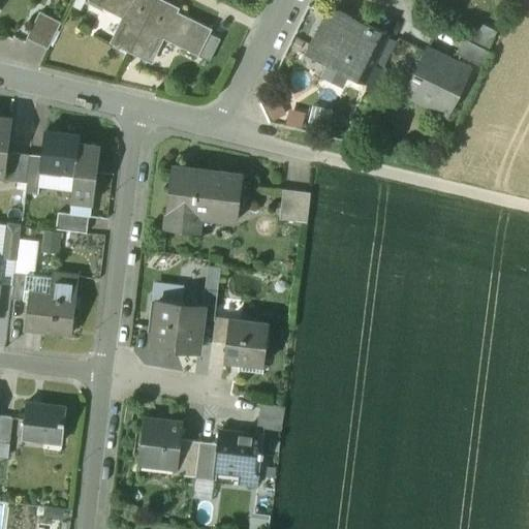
[(89,0),(128,20),(115,44),(132,53),(157,0),(89,0)]
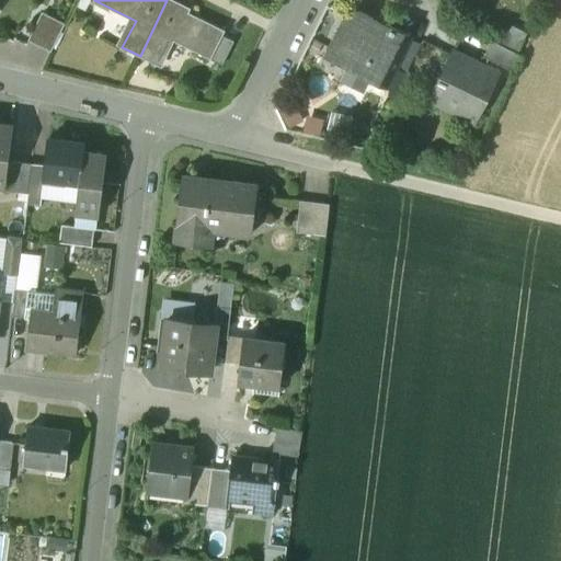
[(185,4),(175,0),(167,0),(140,56),(158,66),(171,39),(212,59),(224,35),(226,31),(183,9),(185,4)]
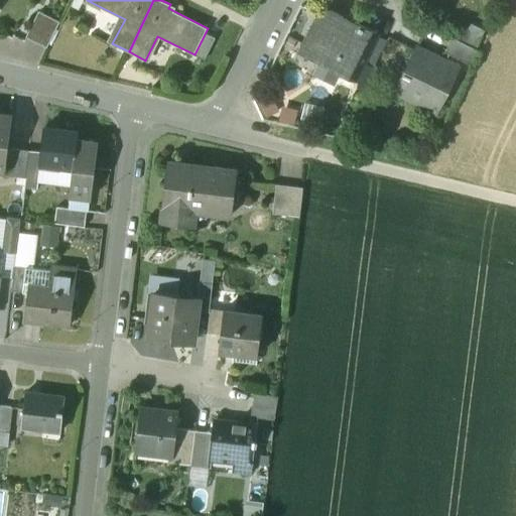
[(376,33),(321,7),(299,51),(354,79),(363,61),(376,35),(376,33)]
